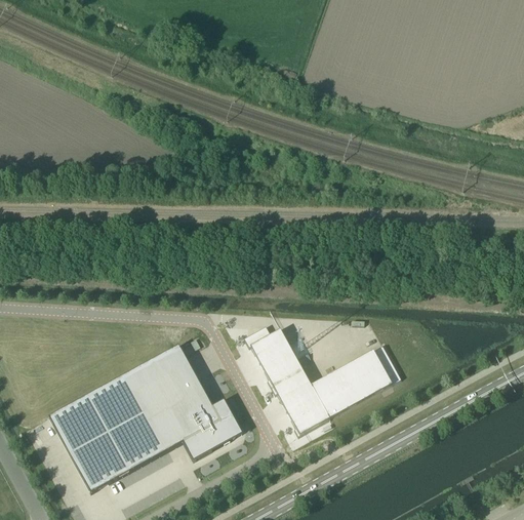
[(259,327),(243,336),(248,346),(249,345),(255,355),(285,337),(279,327),(270,333),(265,324),(259,327)]
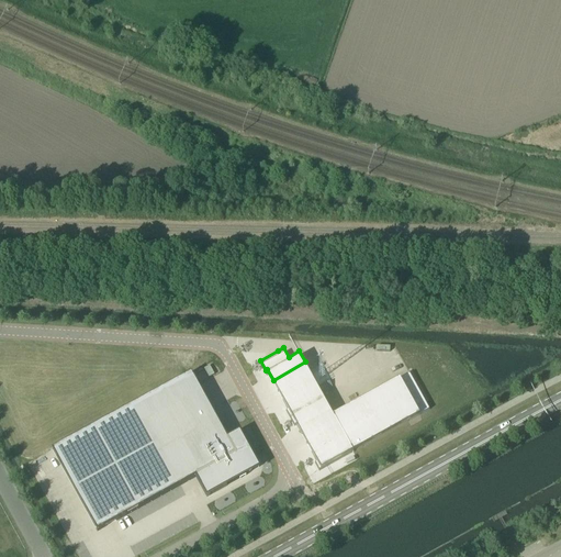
[(305,361),(273,380),(277,387),(287,404),(284,405),(289,413),(323,394),(310,369),(305,361)]
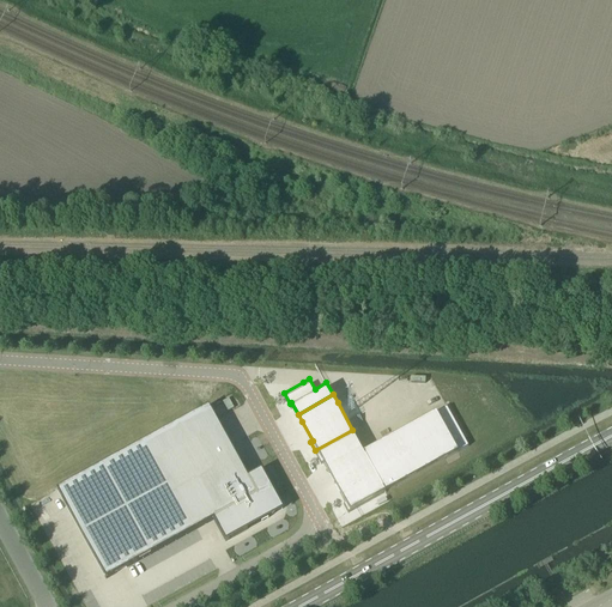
[(208,400),(55,484),(104,574),(212,514),(224,535),(224,536),(228,534),(247,523),(247,522),(268,510),(271,509),(272,508),(274,507),(274,505),(276,504),(276,502),(277,499),(277,498),(276,496),(276,493),(273,489),(262,467),(261,463),(260,465),(247,472),(208,400)]
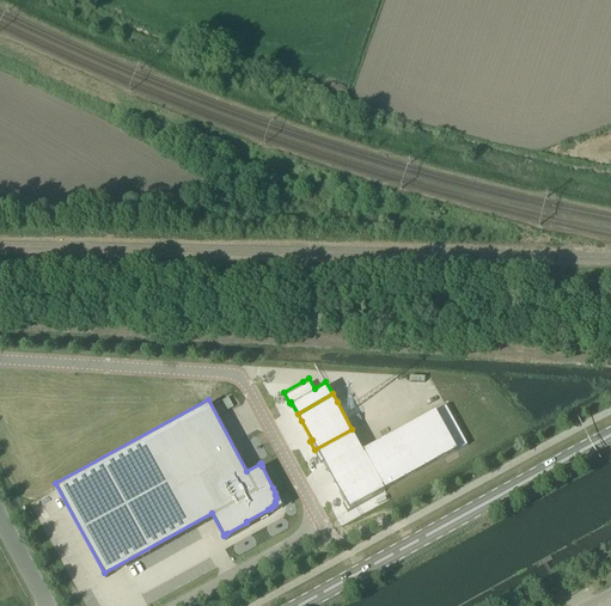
[(445,401),(361,446),(367,458),(384,487),(466,440),(462,430),(459,432),(457,427),(459,426),(445,401)]
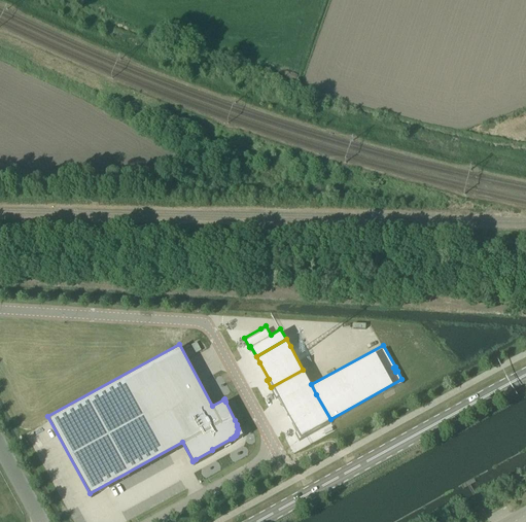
[(303,370),(271,387),(275,394),(277,393),(286,411),(316,394),(311,384),(303,370)]
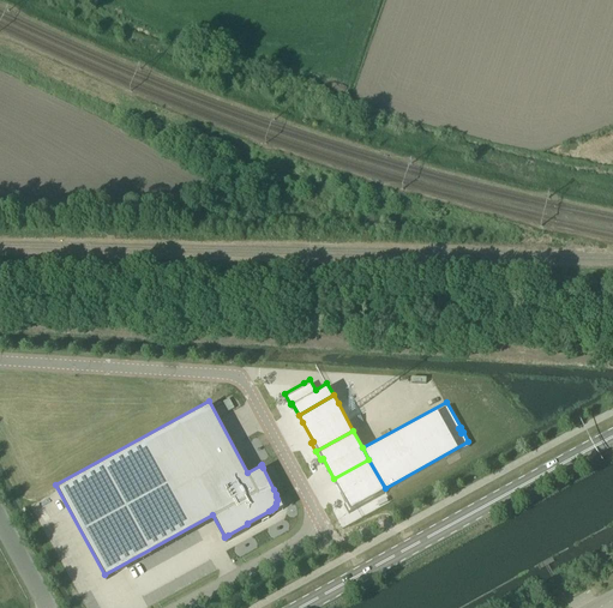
[(368,459),(334,479),(344,499),(343,500),(348,509),(376,492),(385,488),(368,459)]
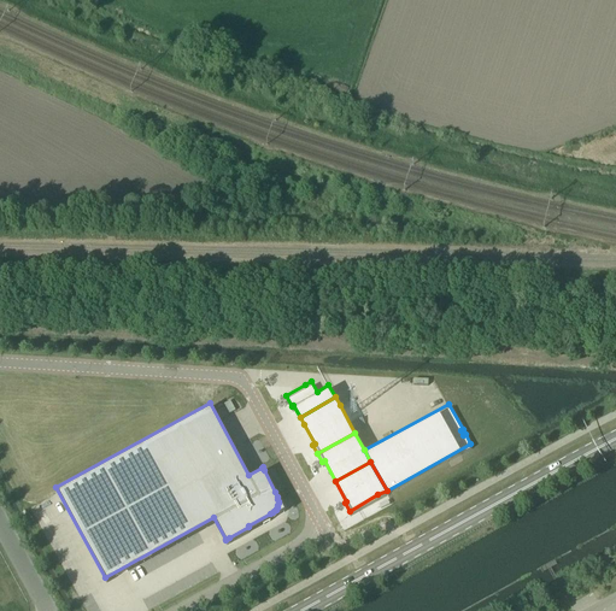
All buildings are outlined.
